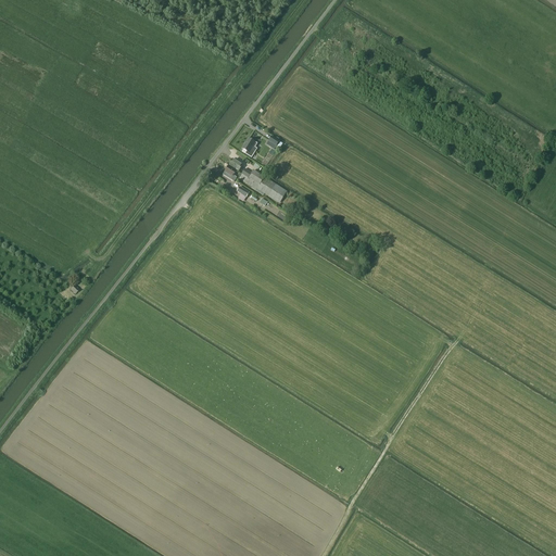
[(276,147),(279,142),(272,137),(268,141),(276,147)]
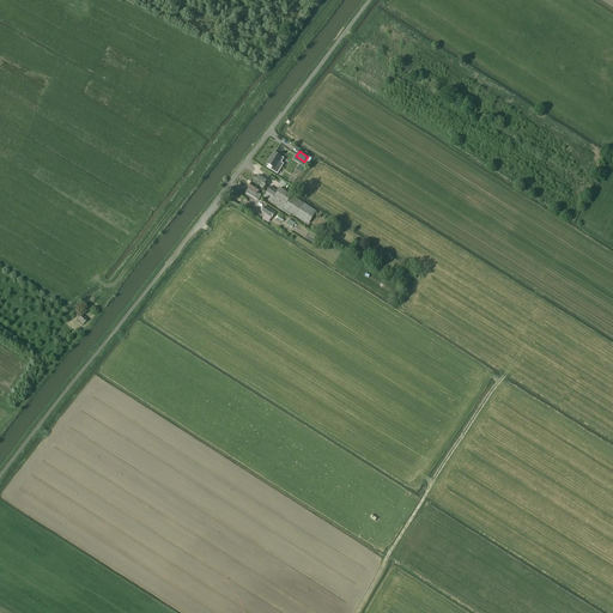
[(275,155),(267,164),(272,168),(269,170),(277,175),(281,169),(279,167),(284,161),(275,155)]
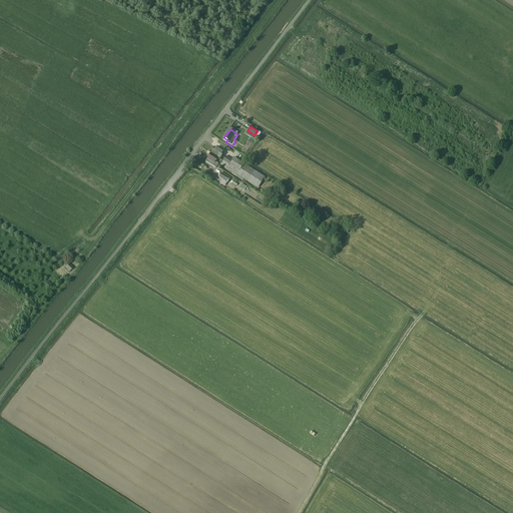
[(214,147),(211,152),(220,158),(223,153),(214,147)]
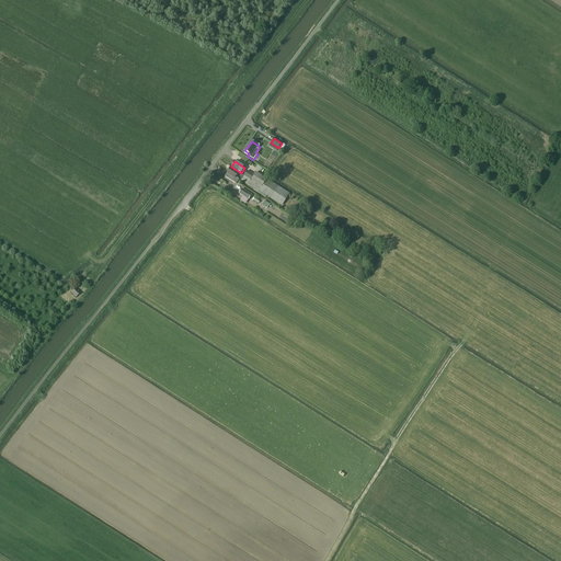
[(230,168),(225,176),(237,184),(239,180),(236,178),(239,173),(230,168)]
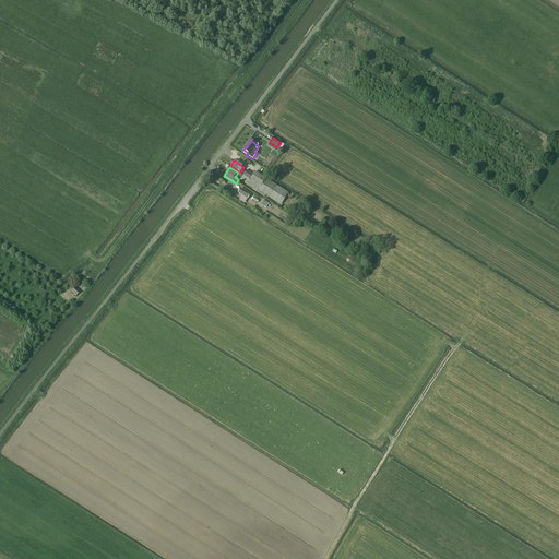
[(288,193),(254,171),(253,175),(246,170),(242,176),(244,176),(240,180),(253,188),(252,189),(257,192),(258,191),(281,205),(288,193)]
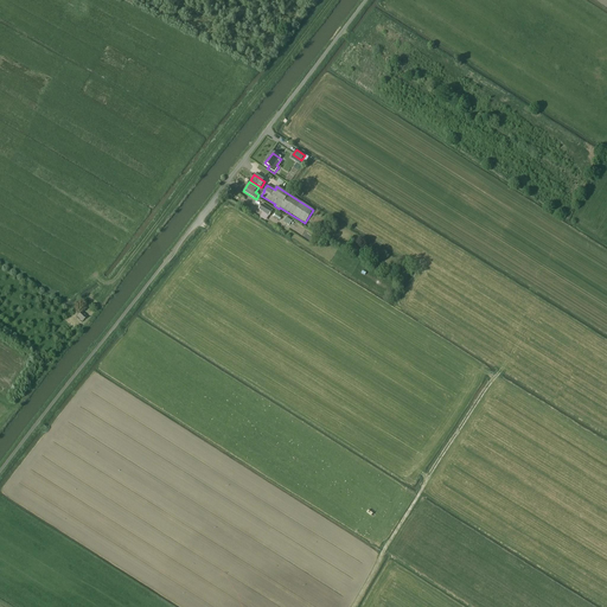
[(273,211),(262,204),(259,210),(269,216),(273,211)]
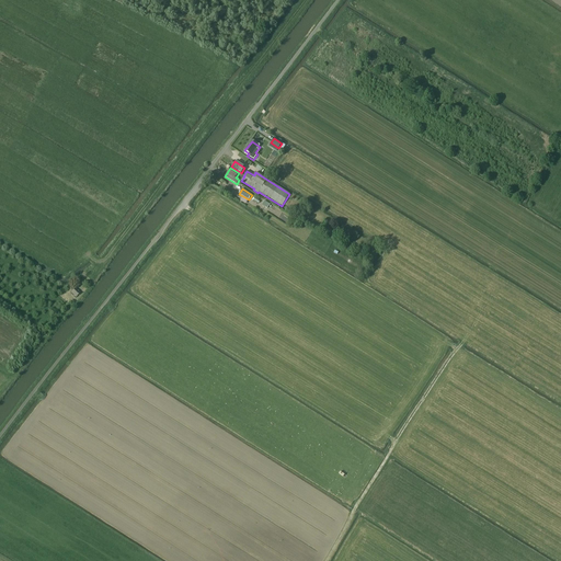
[(71,293),(76,297),(77,297),(80,294),(80,293),(76,288),(71,293)]
